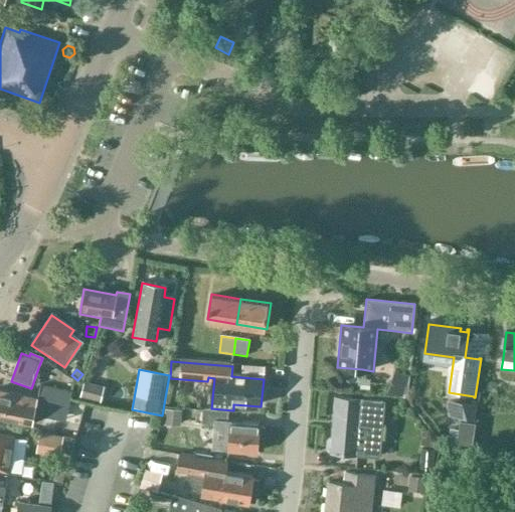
[(394,375),(388,393),(401,398),(407,379),(394,375)]
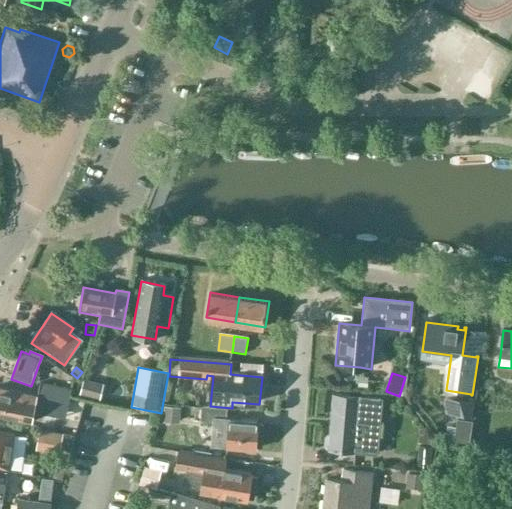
[(104,386),(84,381),(81,396),(101,400),(104,386)]
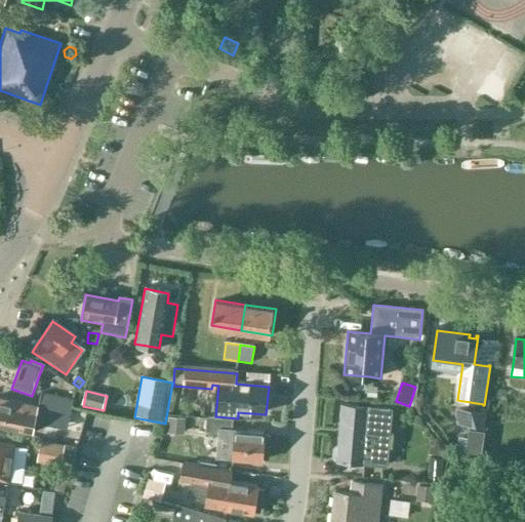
[(73,402),(44,396),(42,396),(39,409),(0,401),(0,429),(36,437),(38,427),(67,432),(73,402)]
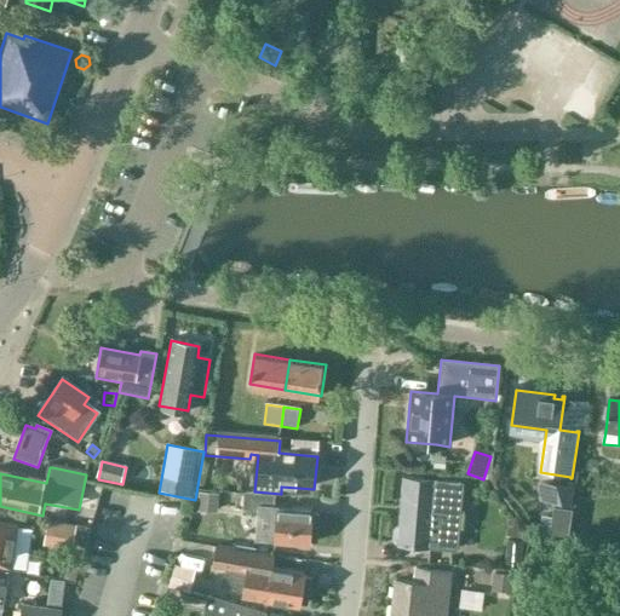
[(458,548),(461,485),(417,482),(415,495),(401,495),(400,527),(396,525),(394,528),(392,540),(395,542),(399,542),(399,545),(458,548)]
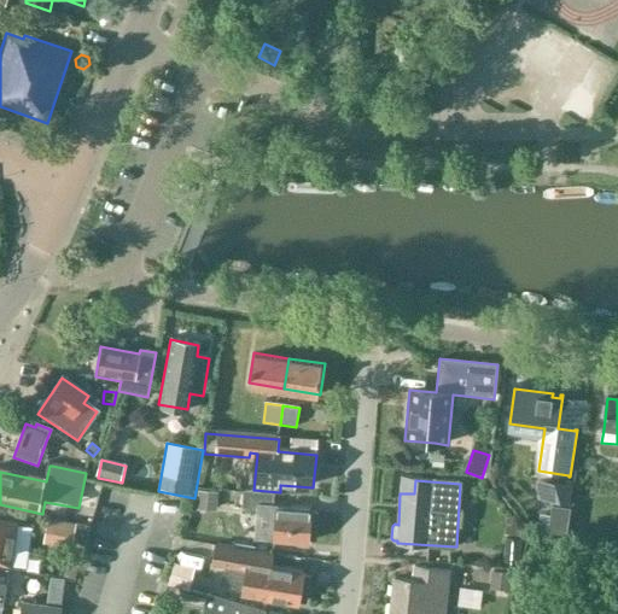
[(543,484),(542,490),(546,502),(570,506),(571,507),(573,486),(572,486),(572,487),(543,484)]
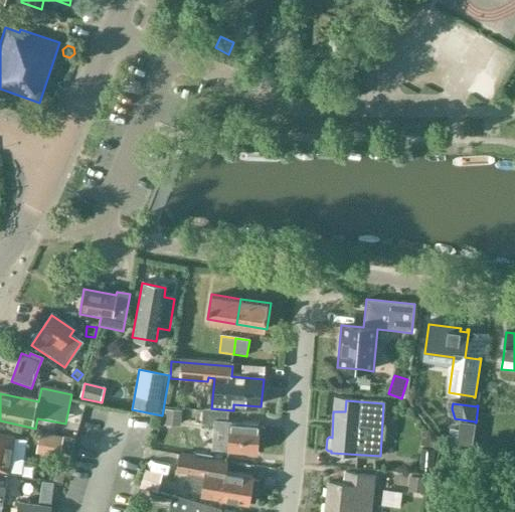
[(182,411),(165,410),(163,428),(181,429),(182,411)]
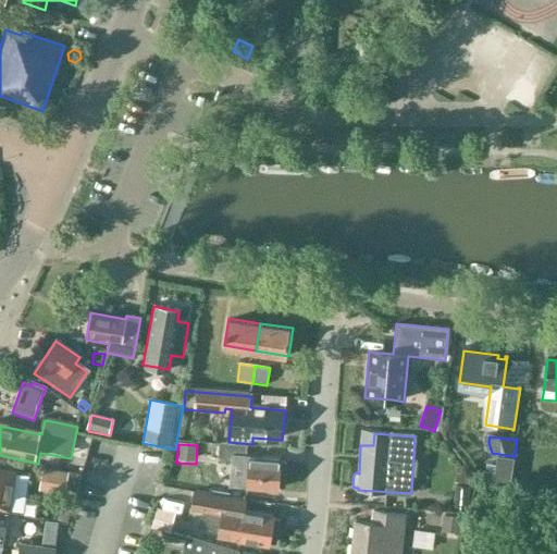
[(219,454),(218,460),(233,462),(232,481),(231,488),(246,488),(246,489),(277,492),(277,488),(284,489),(286,464),(279,464),(279,459),(249,457),(249,459),(246,458),(247,447),(220,445),(219,454)]
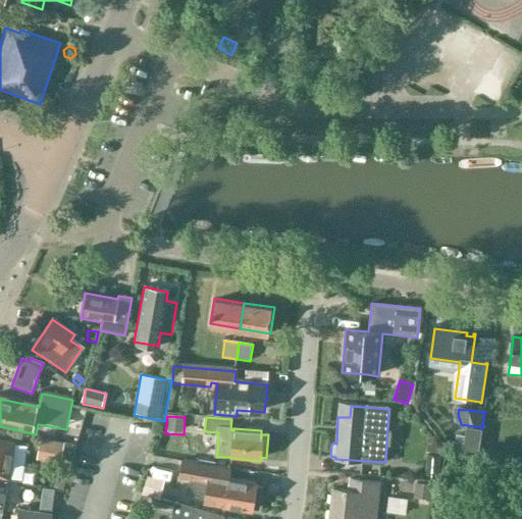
[(465,429),(463,450),(478,452),(481,431),(465,429)]
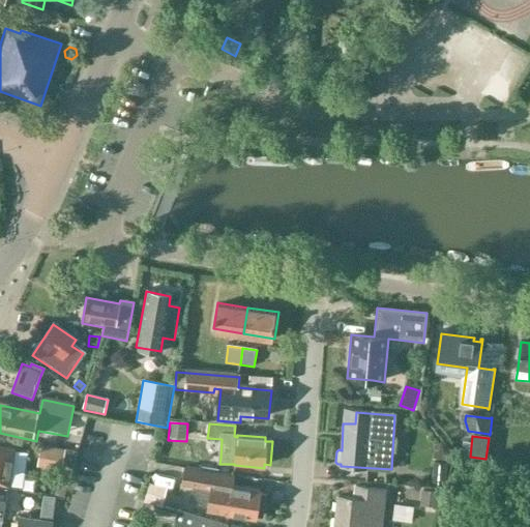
[(62,467),(65,451),(41,446),(38,463),(62,467)]
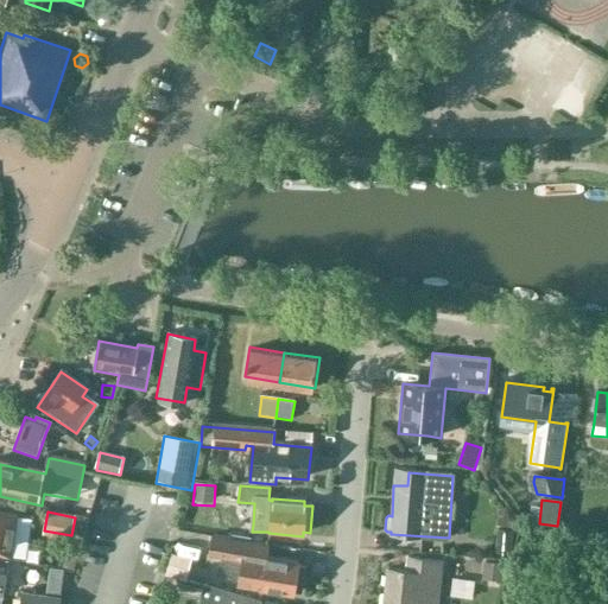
[(31,522),(17,520),(17,519),(0,515),(0,558),(10,560),(10,559),(25,561),(31,522)]
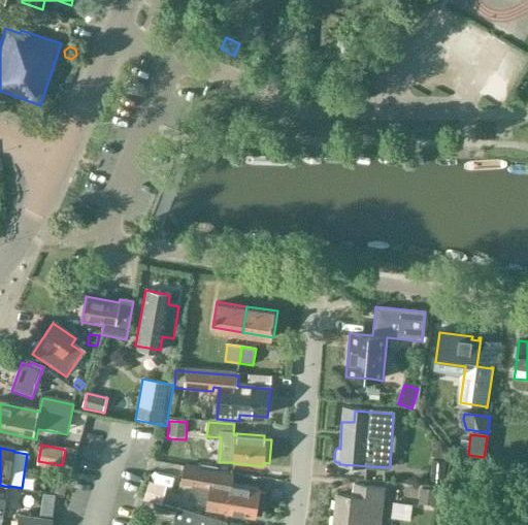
[(134,451),(130,474),(140,477),(144,453),(134,451)]
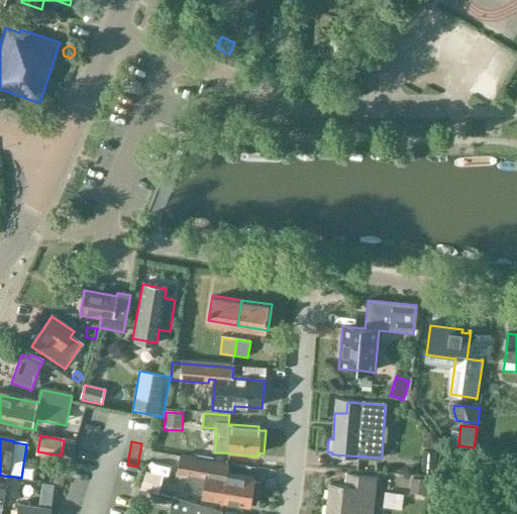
[(424,453),(422,464),(434,465),(435,454),(424,453)]
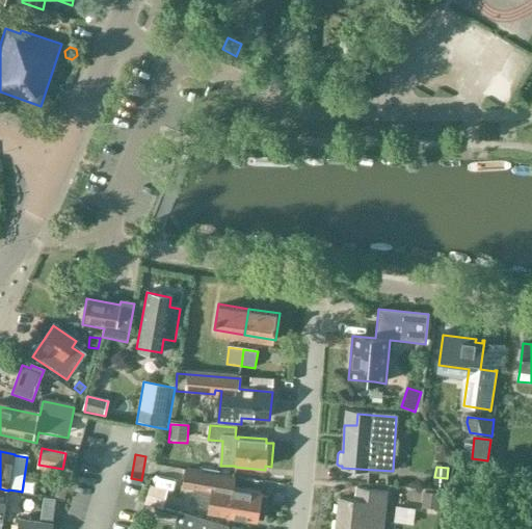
[(185,470),(182,488),(212,494),(209,512),(227,516),(227,518),(257,523),(257,519),(263,520),(267,498),(260,497),(261,492),(234,487),(236,479),(185,470)]
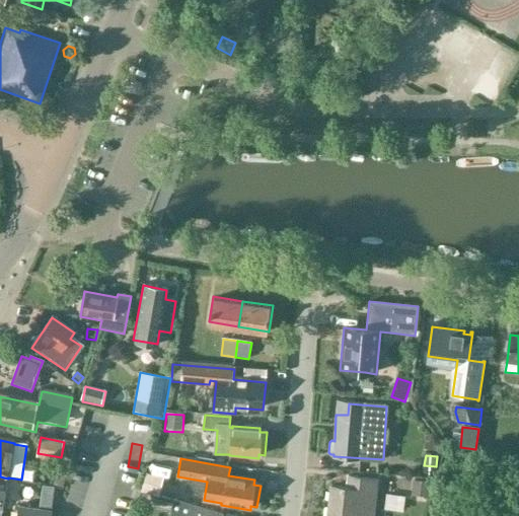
[(164,481),(146,475),(141,495),(159,500),(164,481)]
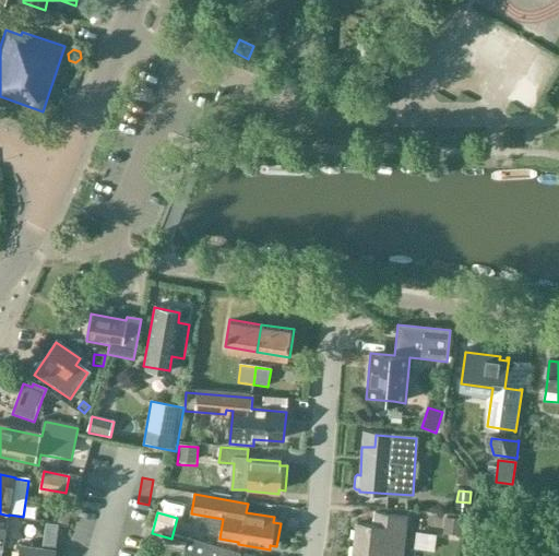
[(401,555),(405,518),(389,516),(376,515),(375,525),(357,523),(353,555),(401,555)]
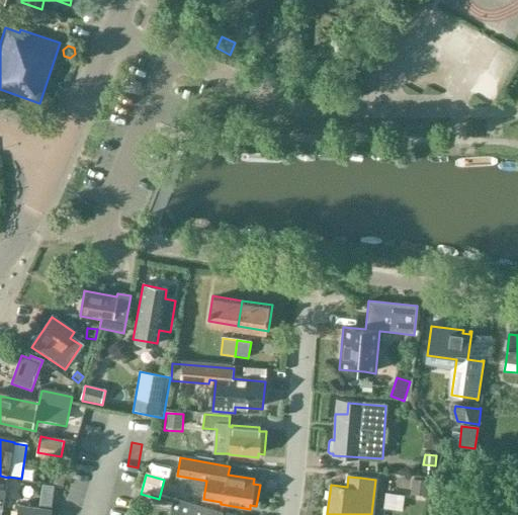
[(414,482),(412,496),(427,498),(429,484),(414,482)]
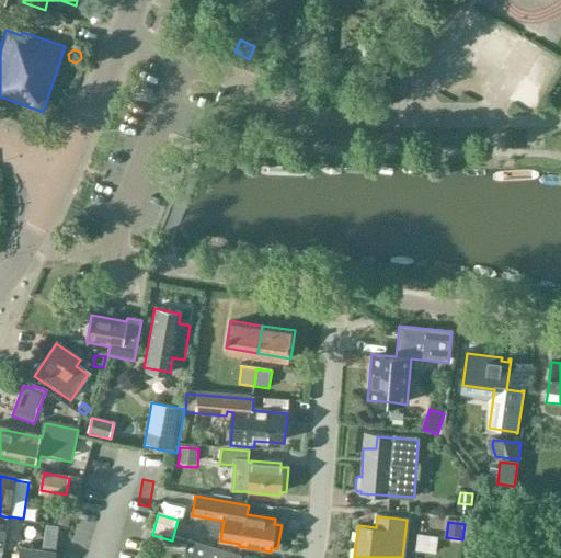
[(46,527),(43,554),(55,555),(58,528),(46,527)]
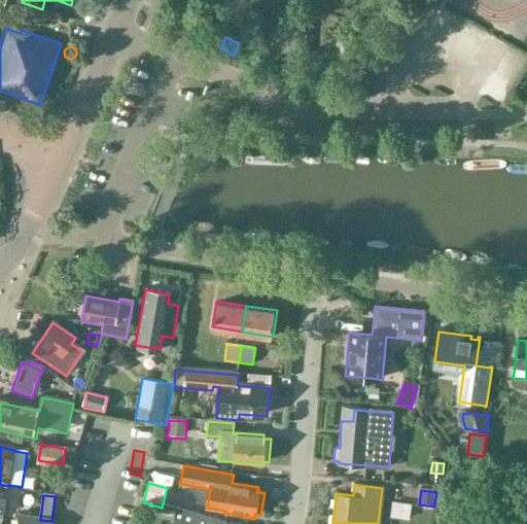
[(397,498),(397,514),(415,515),(416,498),(397,498)]
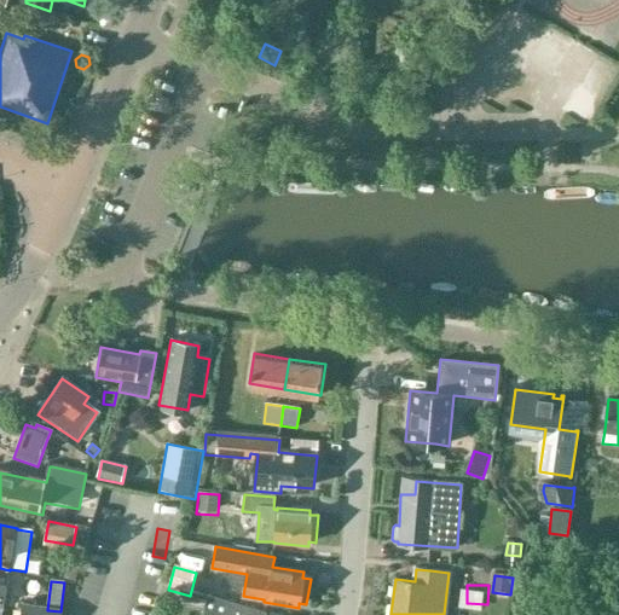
[(208,597),(203,613),(208,614),(262,614),(208,597)]
